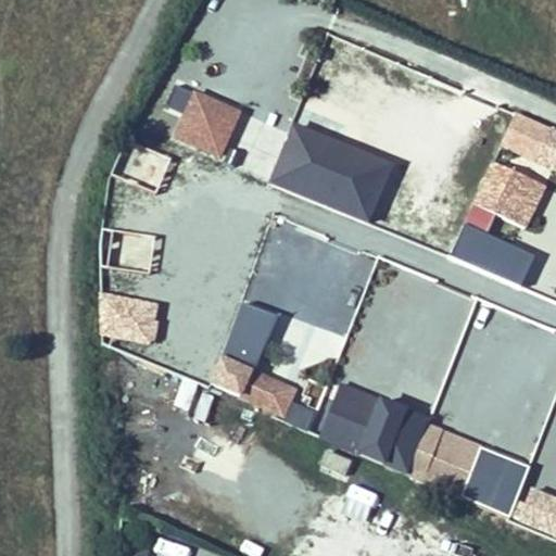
[(555,130),(514,114),(500,149),(555,171),(555,130)]
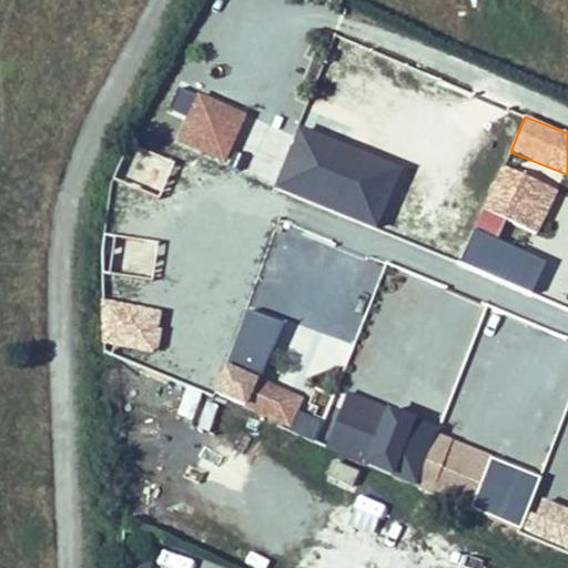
[(274,184),(375,225),(398,169),(297,127),(274,184)]
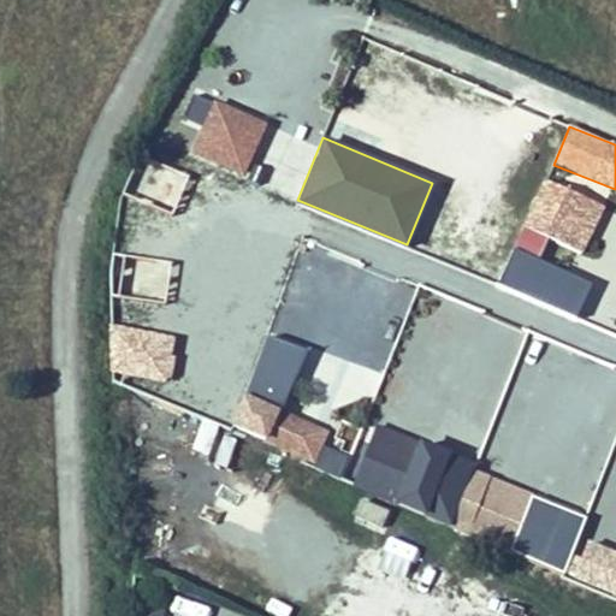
[(523,231),(581,254),(602,203),(545,181),(523,231)]
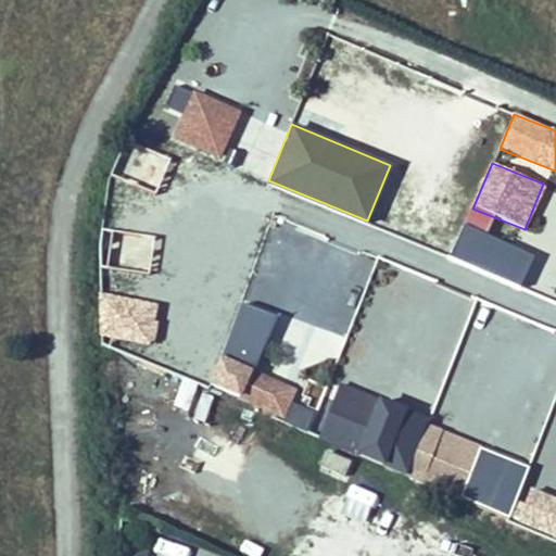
[(247,292),(285,304),(303,247),(266,235),(247,292)]
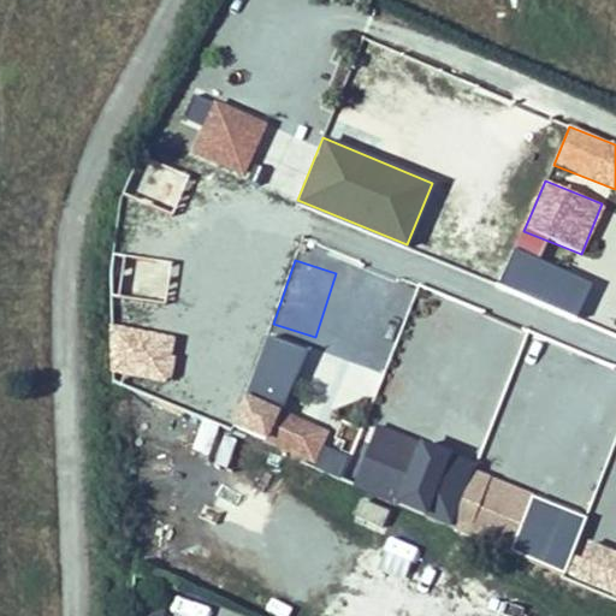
[(282,408),(309,348),(271,330),(226,425),(309,463),(325,428),(282,408)]
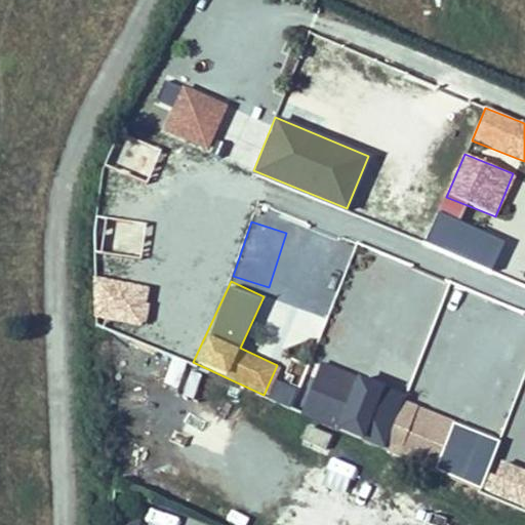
[(301,408),(342,425),(361,379),(320,363),(301,408)]
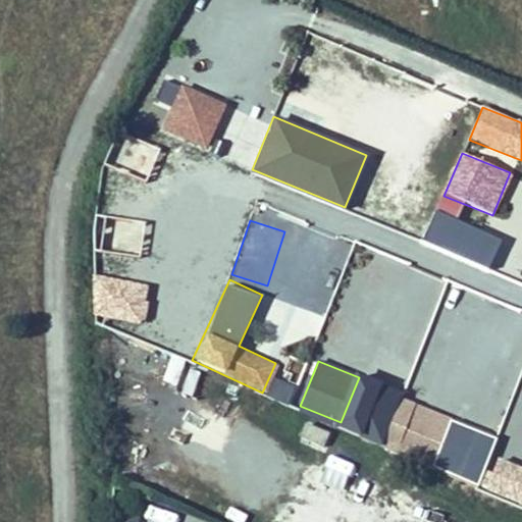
[(284,403),(292,383),(272,377),(266,397),(284,403)]
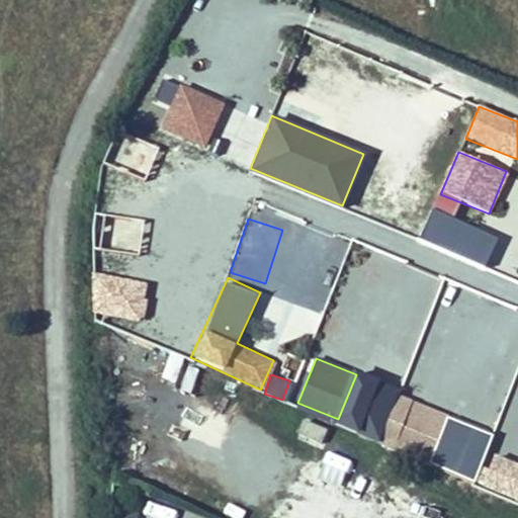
[(448,415),(400,396),(383,435),(432,454),(448,415)]
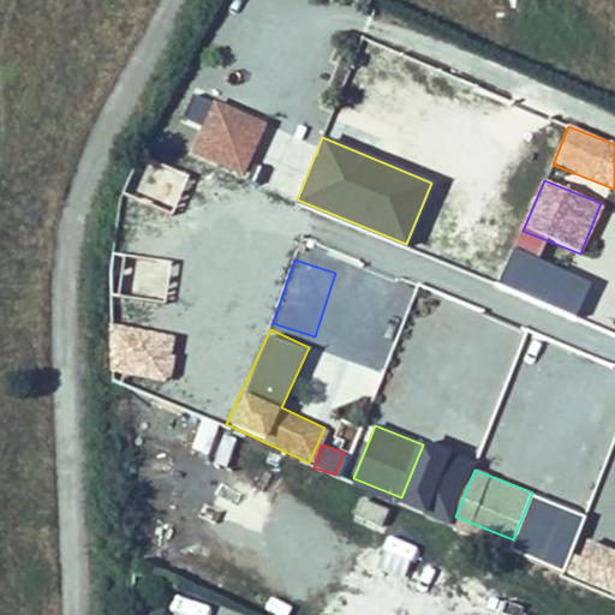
[(573,554),(565,573),(614,592),(614,551),(587,541),(580,556),(573,554)]
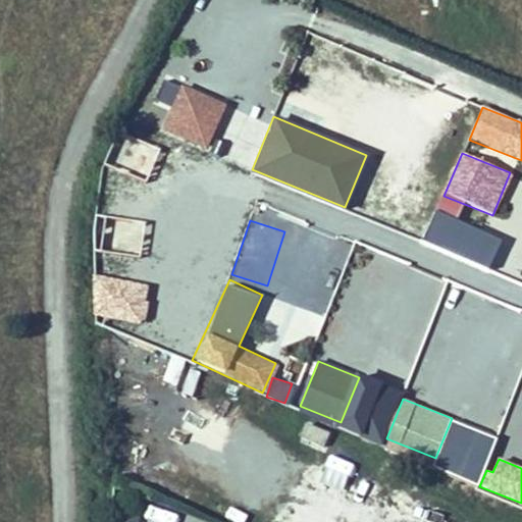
[(476,483),(480,473),(470,469),(466,479),(476,483)]
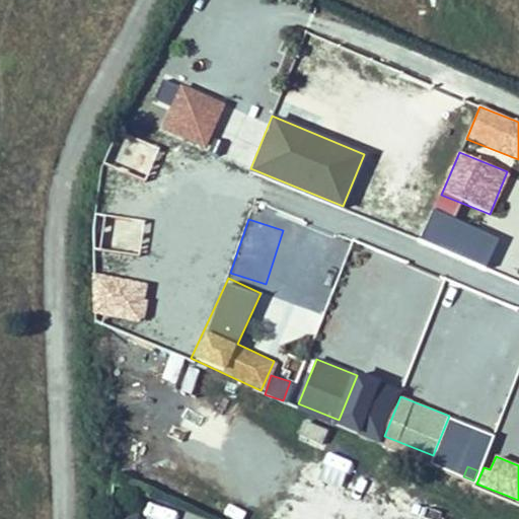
[(416,518),(417,518),(425,491),(399,484),(391,513),(416,518)]
